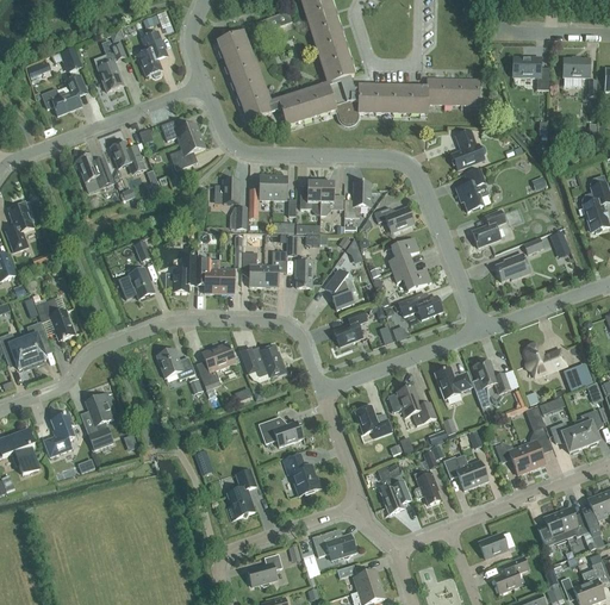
[(352,87),(347,75),(354,73),(329,0),(304,0),(310,18),(329,78),(330,80),(329,81),(327,81),(328,82),(328,85),(279,101),(273,103),(269,104),(268,105),(271,111),(274,108),(278,108),(280,107),(286,124),(335,108),(338,117),(340,119),(341,122),(343,123),(347,124),(349,124),(352,123),(354,122),(355,119),(356,117),(358,114),(358,111),(427,113),(427,101),(478,103),(479,79),(472,79),(427,78),(427,88),(358,87),(352,87)]
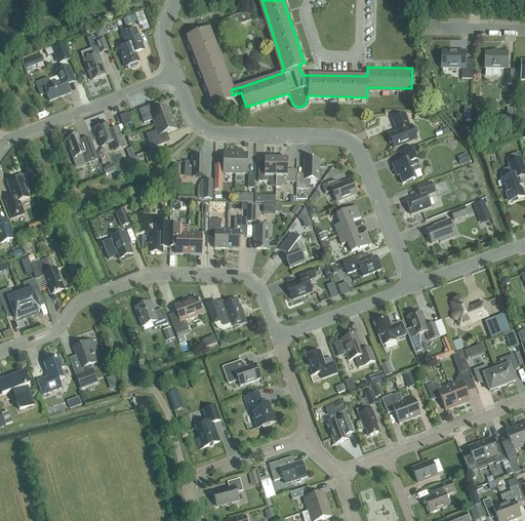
[(247,7),(220,17),(225,28),(251,17),(247,7)]
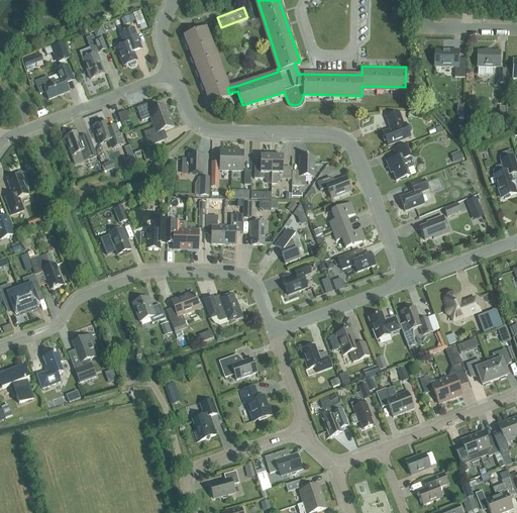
[(135,17),(132,11),(128,13),(121,15),(123,22),(130,19),(135,17)]
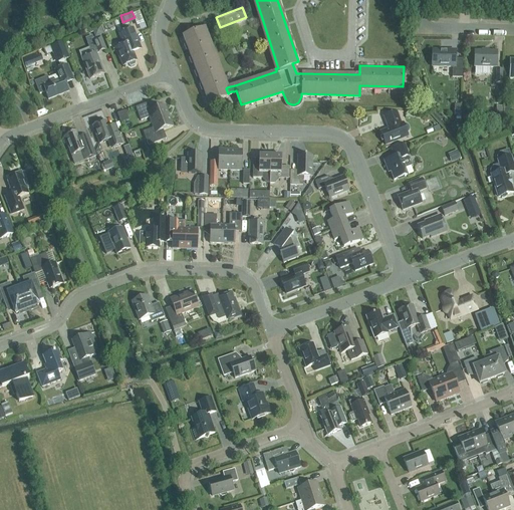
[(132,26),(119,30),(123,41),(115,44),(122,63),(129,60),(129,62),(131,63),(135,62),(136,60),(135,58),(137,57),(133,49),(140,46),(132,26)]
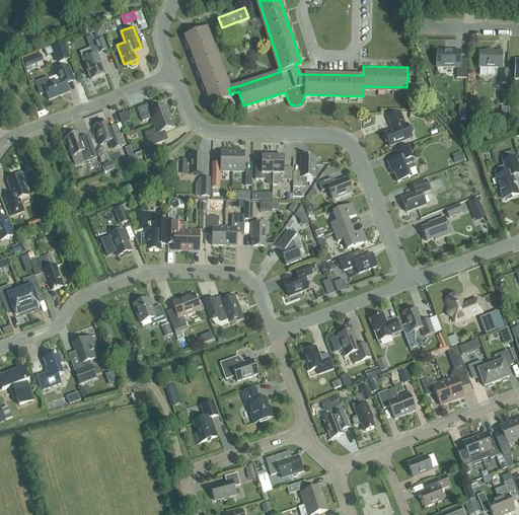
[(230,94),(228,89),(227,87),(208,35),(204,26),(192,30),(184,33),(211,102),(230,94)]
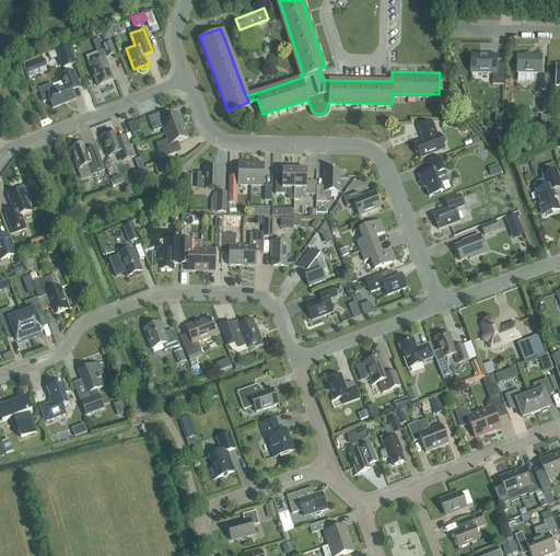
[(115,50),(109,36),(101,39),(104,47),(106,54),(115,50)]
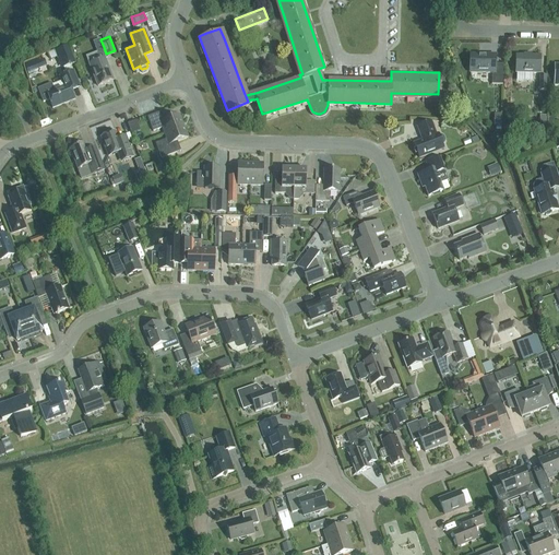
[(54,47),(61,66),(75,60),(69,42),(54,47)]
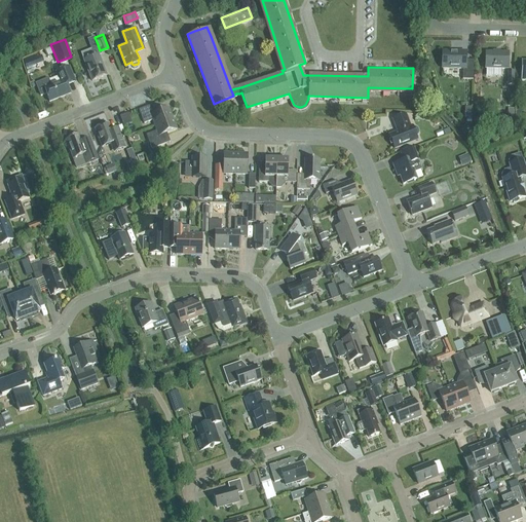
[(98,51),(100,50),(98,44),(92,46),(90,50),(91,53),(83,57),(91,77),(106,72),(98,51)]
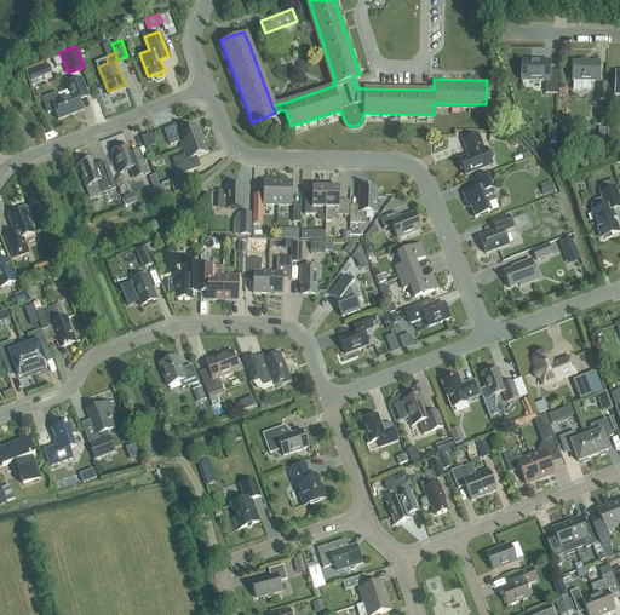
[(29,65),(34,76),(52,68),(46,57),(29,65)]
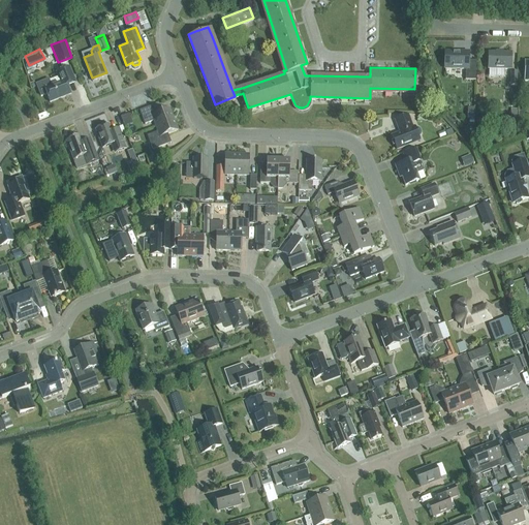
[(444,49),(444,65),(465,65),(465,75),(475,76),(475,57),(468,57),(468,49),(444,49)]
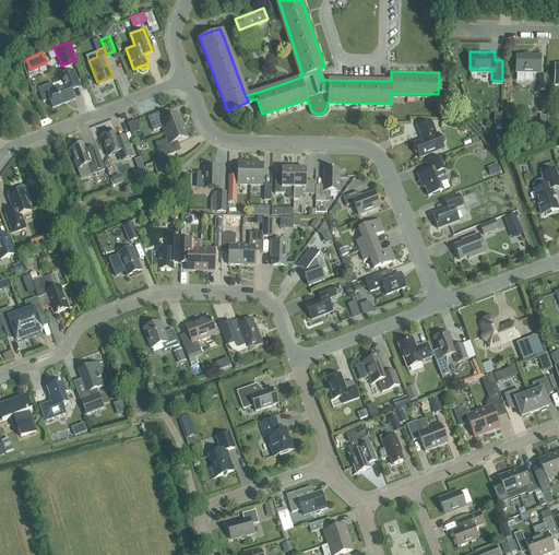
[(515,52),(515,69),(515,77),(533,78),(533,69),(539,69),(539,52),(515,52)]
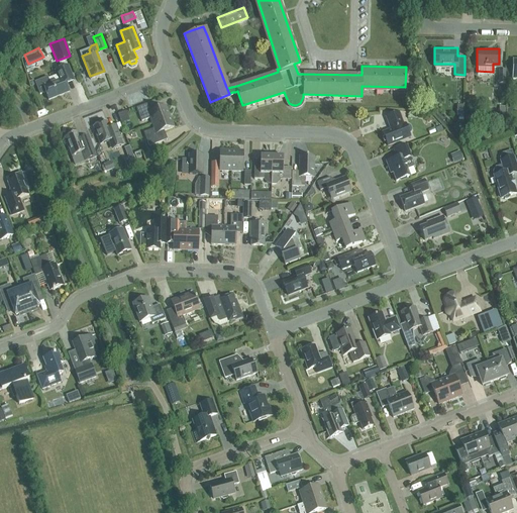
[(48,97),(69,89),(66,81),(74,78),(68,63),(55,67),(59,77),(49,81),(47,77),(43,75),(35,79),(39,91),(45,89),(48,97)]
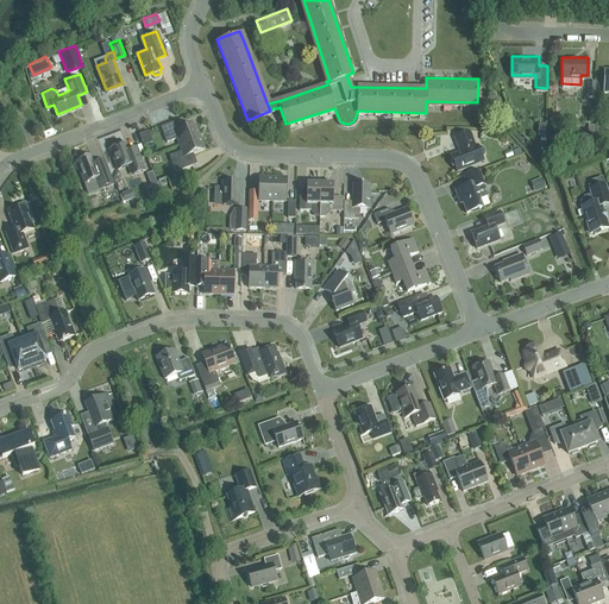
[(179,127),(175,118),(161,124),(167,139),(177,136),(180,142),(199,133),(194,121),(179,127)]
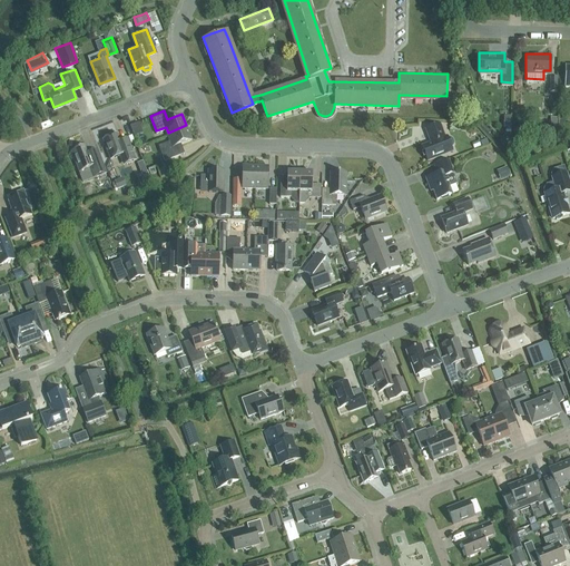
[(133,122),(136,130),(143,128),(138,119),(133,122)]
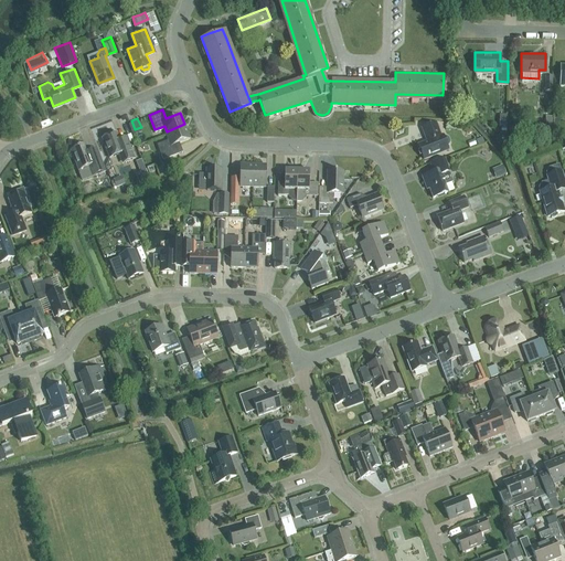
[(440,133),(436,120),(422,126),(426,138),(418,141),(424,156),(447,147),(446,143),(448,141),(449,139),(449,136),(448,134),(445,133),(443,134),(441,131),(440,133)]
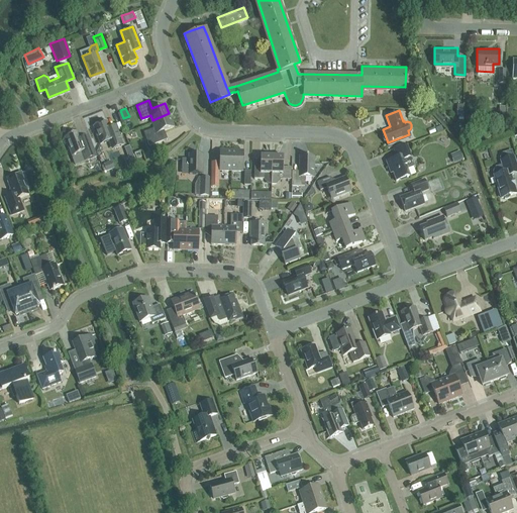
[(173,124),(169,113),(152,120),(154,125),(146,128),(148,133),(145,134),(148,143),(163,137),(160,129),(173,124)]
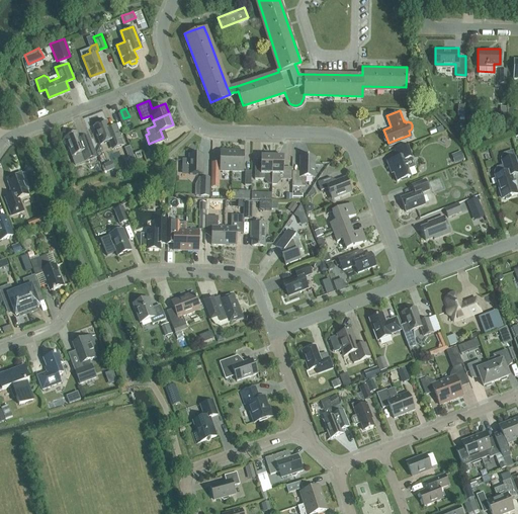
[(108,124),(106,118),(93,123),(100,142),(111,138),(114,146),(122,143),(115,121),(108,124)]
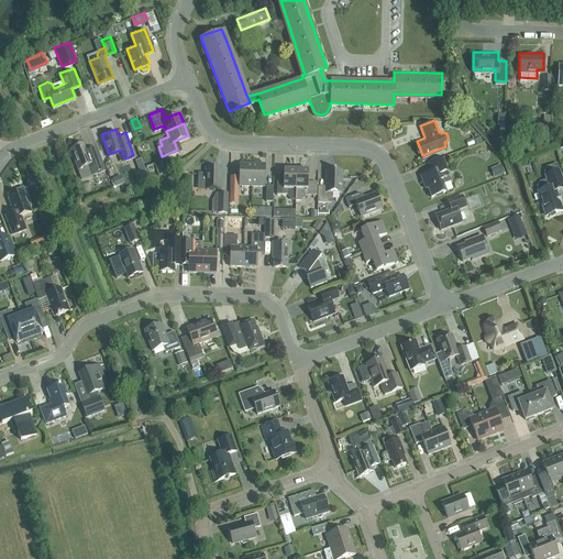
[(92,172),(105,167),(96,145),(88,148),(85,141),(70,146),(78,166),(89,162),(92,172)]
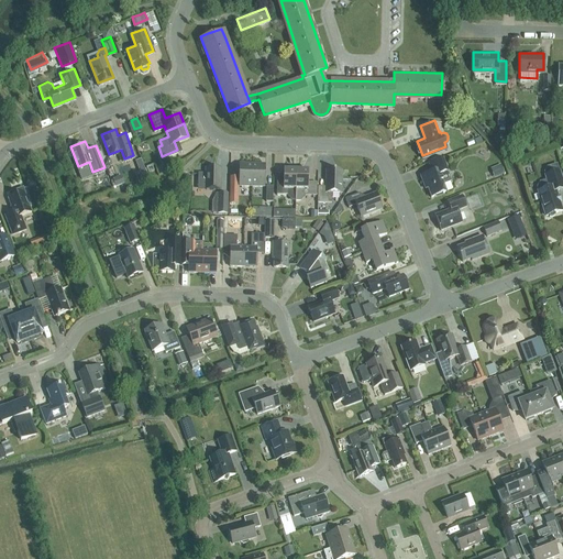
[(451,177),(448,167),(442,154),(428,160),(431,168),(420,173),(422,179),(426,179),(431,194),(446,188),(443,181),(451,177)]
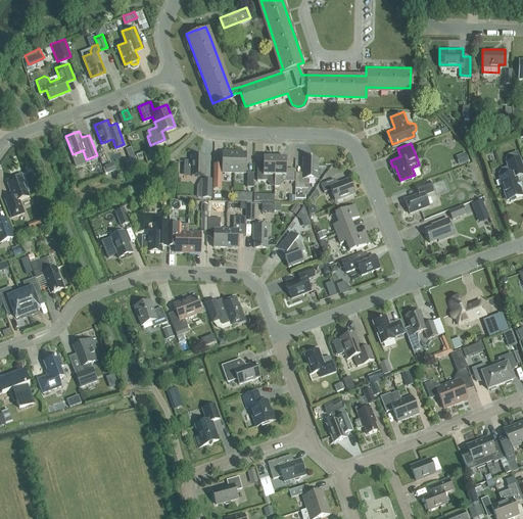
[(131,144),(126,146),(132,162),(137,160),(131,144)]
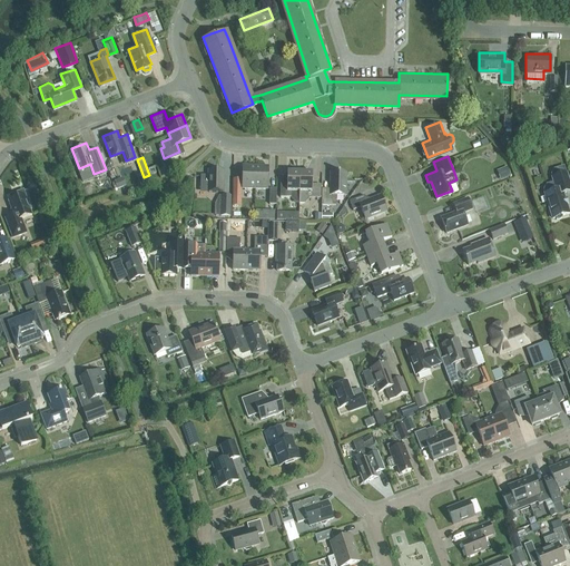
[(255,164),(242,163),(242,185),(255,185),(255,164)]
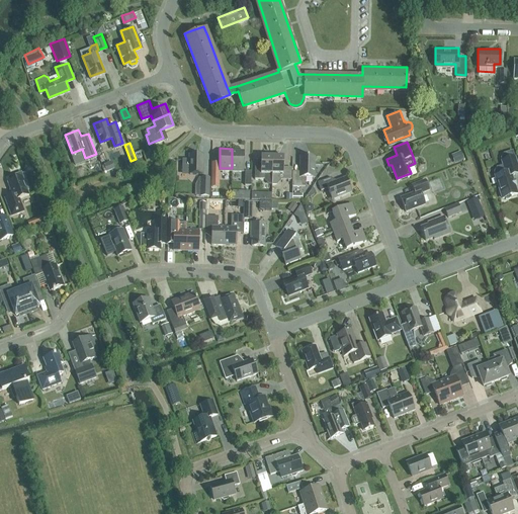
[(243,149),(232,149),(232,168),(243,168),(243,149)]
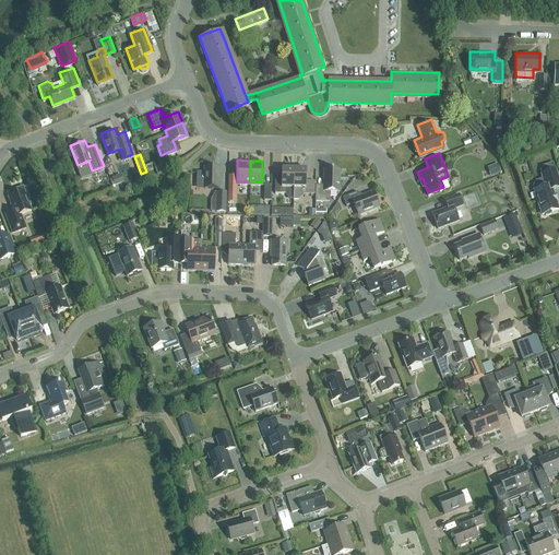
[(197,168),(195,182),(204,182),(204,185),(217,185),(218,164),(205,164),(205,168),(197,168)]
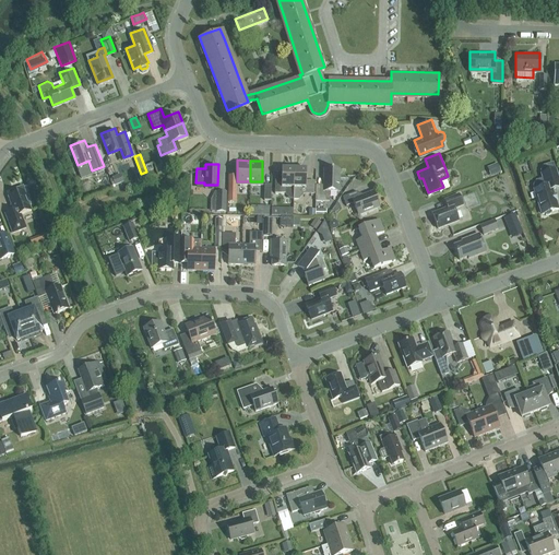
[(286,190),(286,191),(289,195),(293,196),(293,197),(294,165),(281,165),(281,177),(274,177),(274,190),(286,190)]
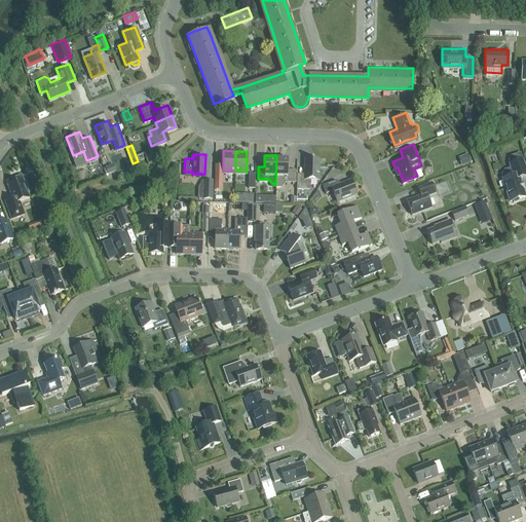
[(288,156),(276,155),(275,185),(276,184),(280,184),(284,180),(284,179),(296,180),(296,168),(288,166),(288,156)]
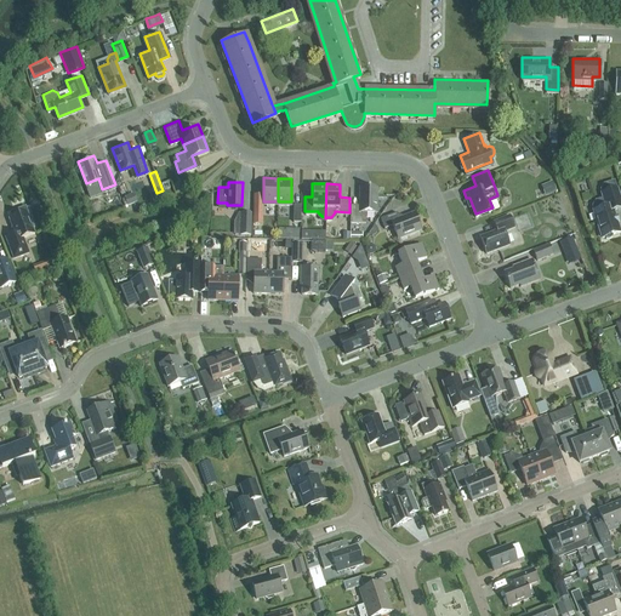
[(359,203),(349,203),(349,220),(365,220),(365,209),(376,209),(377,184),(360,184),(359,203)]
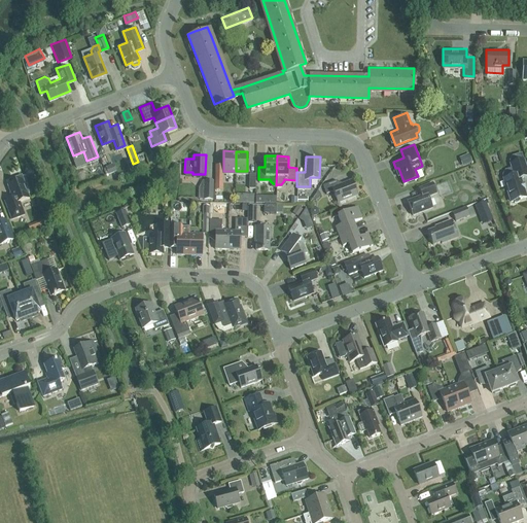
[(504,167),(501,172),(511,199),(514,198),(514,200),(517,199),(519,198),(519,197),(526,194),(520,175),(526,173),(526,168),(523,157),(510,161),(512,165),(504,167)]
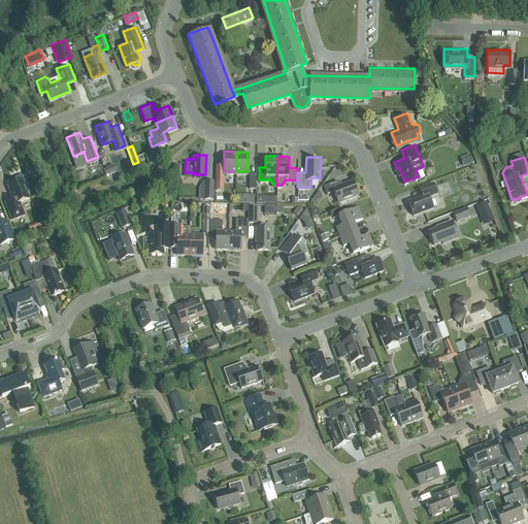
[(108,172),(117,169),(113,161),(105,164),(108,172)]
